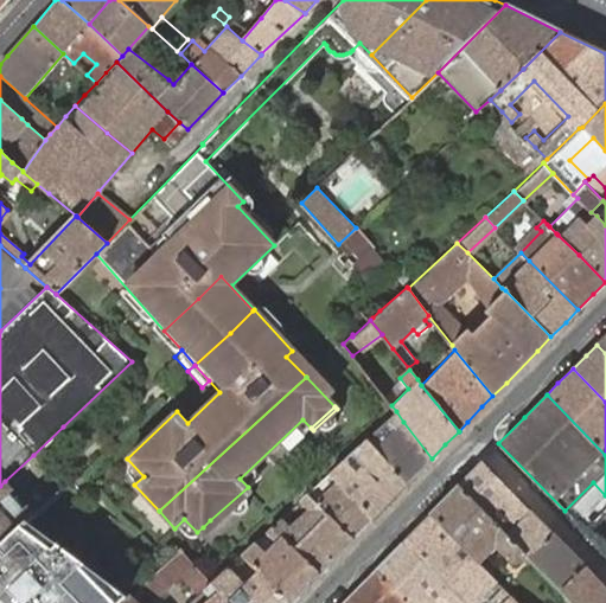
[(375,448),(407,483),(420,469),(432,459),(403,422),(375,448)]
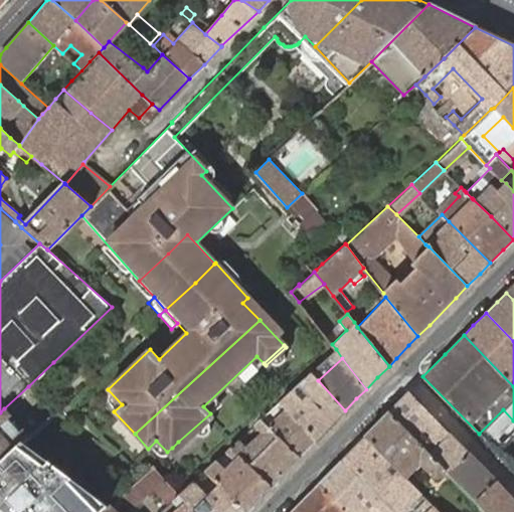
[(292,389),(280,401),(285,407),(317,440),(332,423),(345,410),(318,380),(311,372),(310,372),(305,377),(298,383),(309,394),(302,401),(292,389)]
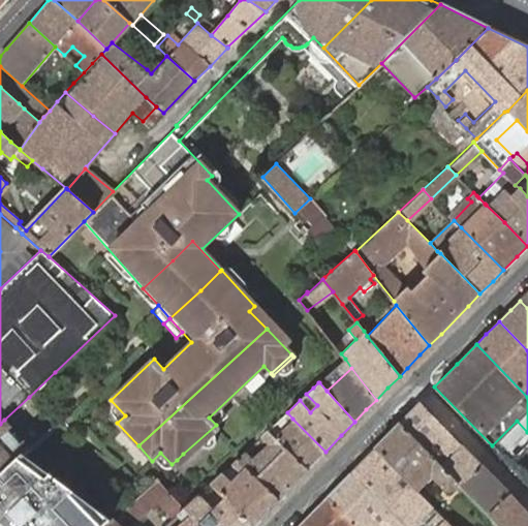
[(462,444),(420,402),(409,412),(399,424),(456,482),(459,485),(482,464),(462,444)]
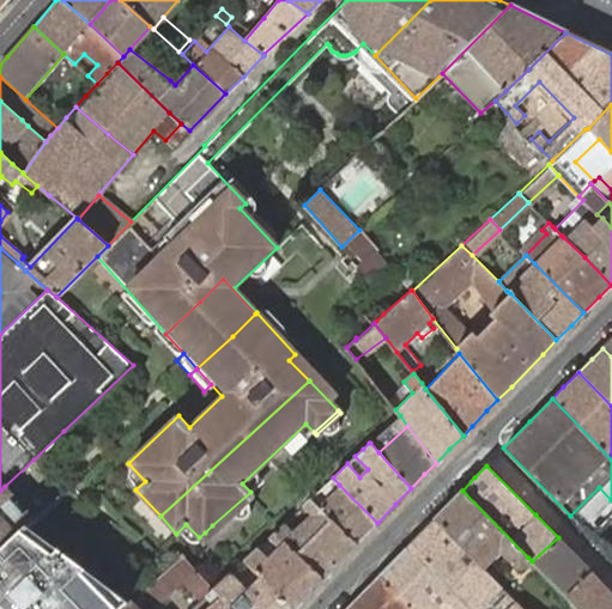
[(317,505),(356,543),(368,533),(377,523),(339,485),(317,505)]
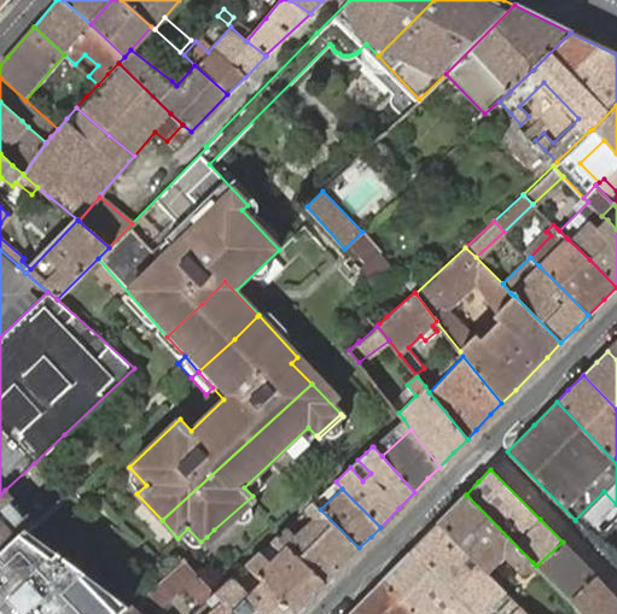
[(0,554),(19,537),(25,531),(35,522),(28,514),(21,520),(6,506),(13,498),(5,490),(0,495),(0,554)]
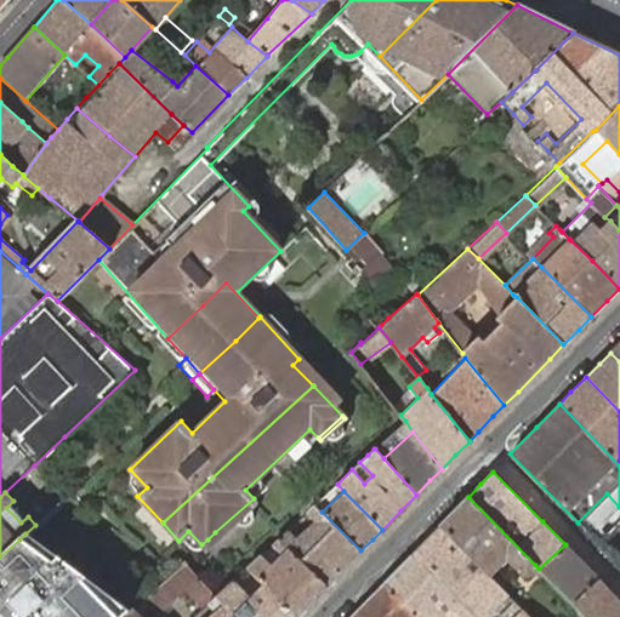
[(601,537),(619,519),(619,507),(607,493),(578,523),(585,530),(599,544),(601,537)]
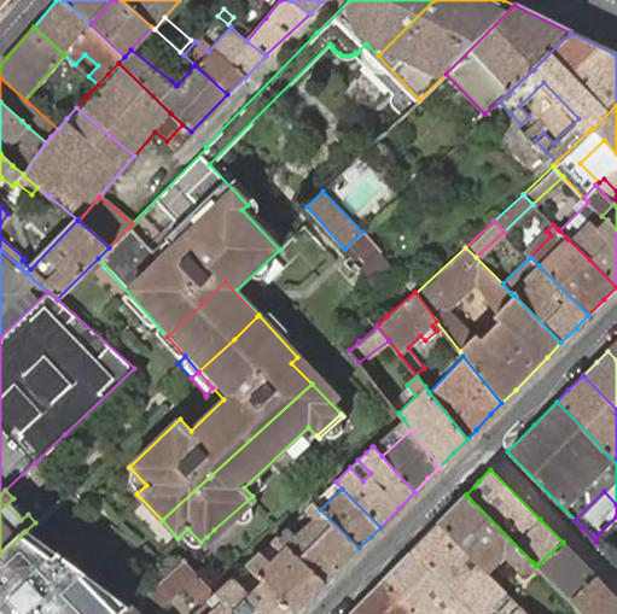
[(525,571),(533,562),(466,495),(452,508),(438,522),(485,572),(505,554),(522,571),(525,571)]
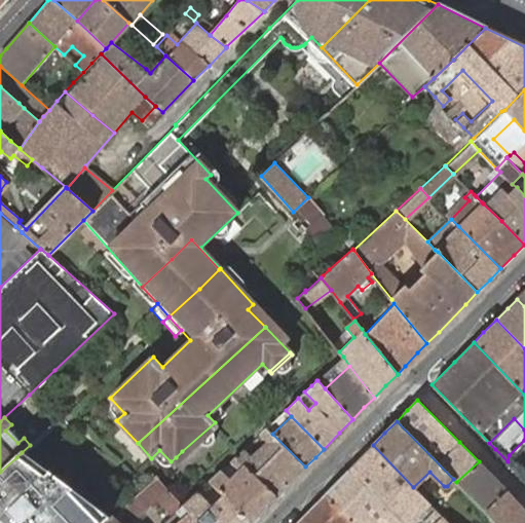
[(176,457),(171,461),(174,465),(217,425),(215,422),(182,451),(176,457)]
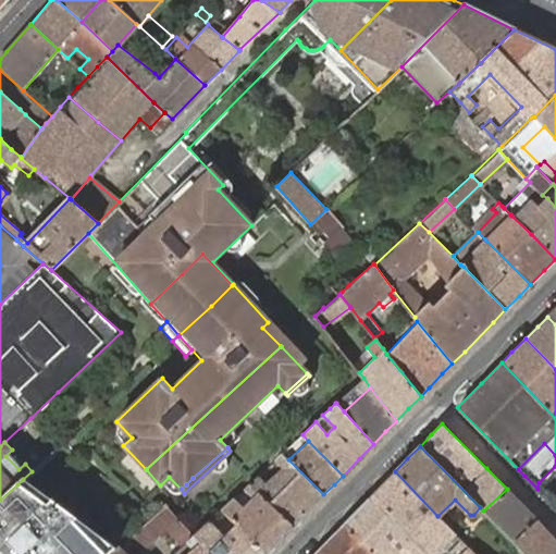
[(25,464),(12,450),(5,456),(19,469),(25,464)]
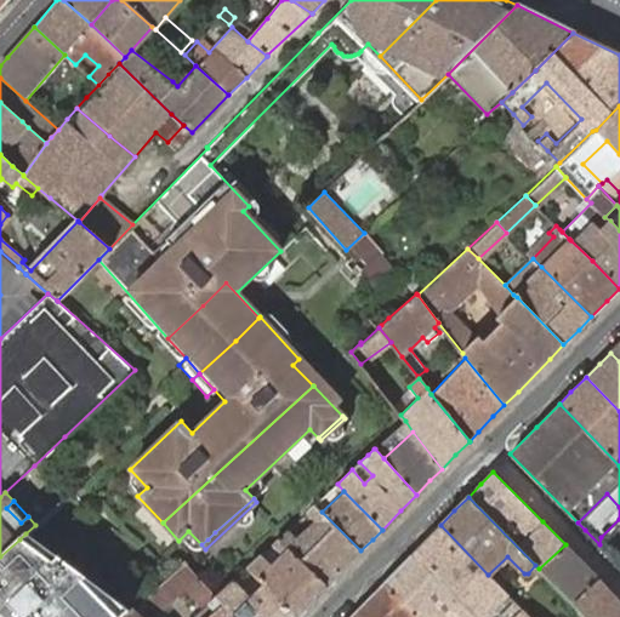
[(278,537),(326,586),(345,567),(360,550),(322,512),(314,504),(307,512),(314,519),(296,537),(288,529),(278,537)]
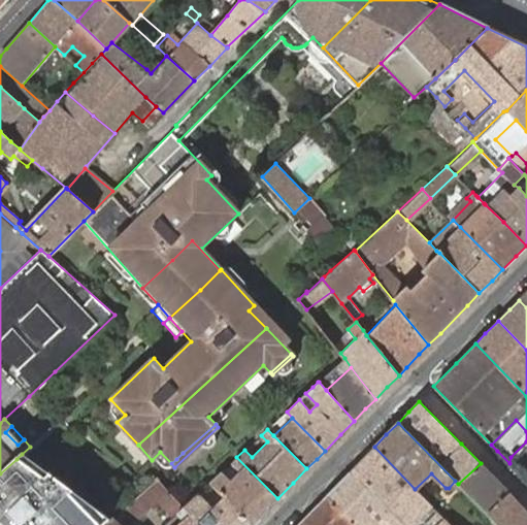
[(450,524),(415,489),(374,447),(363,458),(350,471),(403,524),(450,524)]
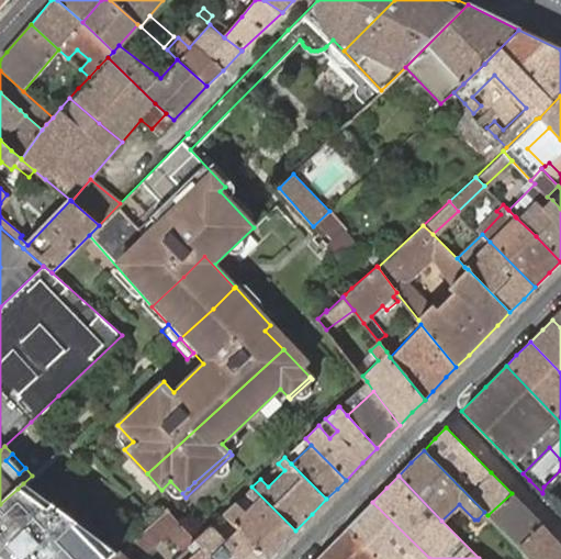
[(18,489),(0,504),(0,557),(48,511),(54,506),(23,483),(18,489)]
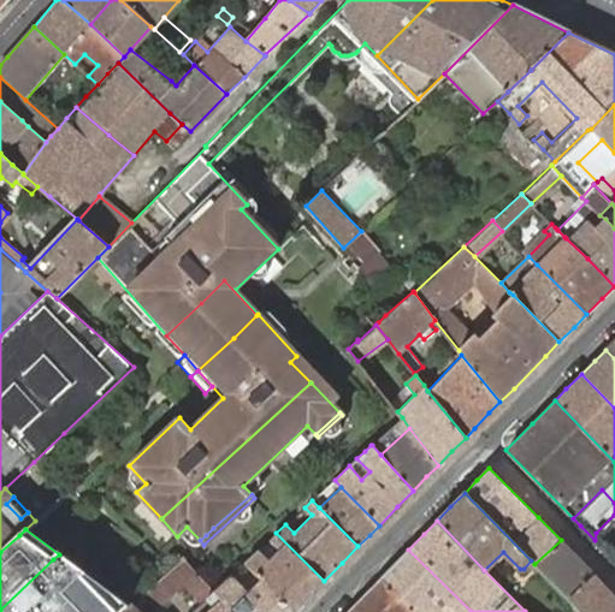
[(261,578),(294,611),(309,596),(324,581),(276,533),(270,539),(279,548),(268,559),(259,548),(244,562),(261,578)]
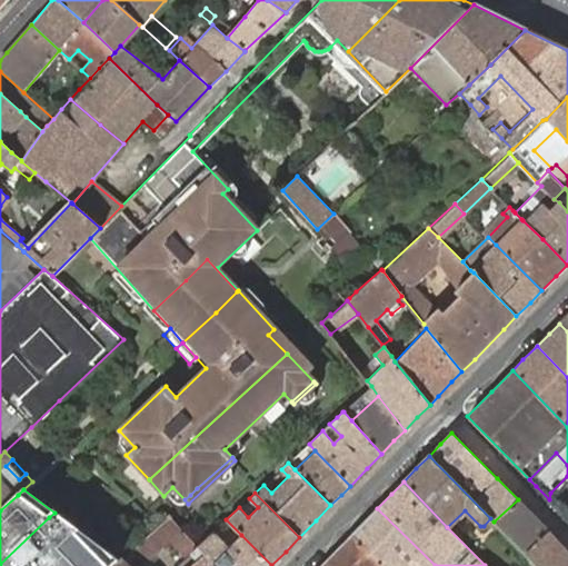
[(249,498),(239,507),(248,517),(258,507),(249,498)]
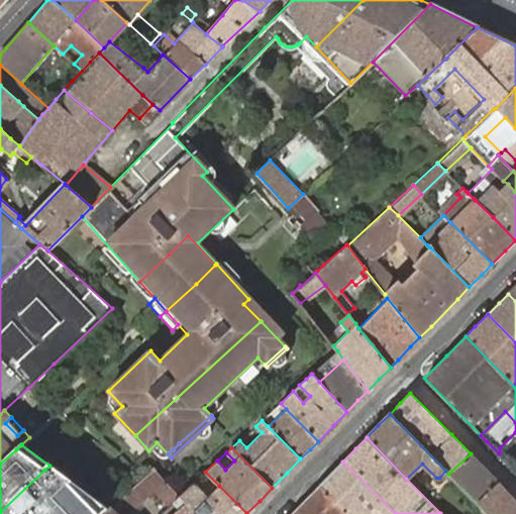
[(448,474),(477,503),(498,481),(484,467),(471,453),(448,474)]
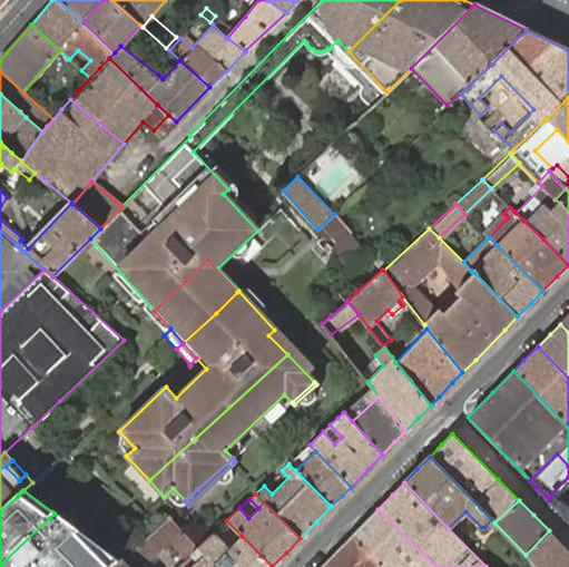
[(435,566),(378,509),(365,521),(352,535),(383,566),(435,566)]
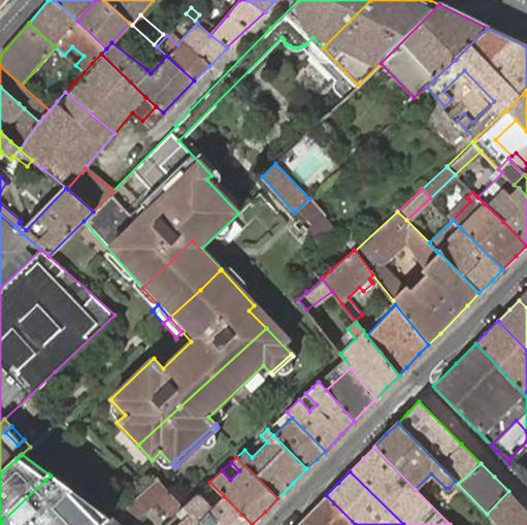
[(45,480),(0,523),(0,524),(51,524),(71,506),(79,498),(51,476),(45,480)]
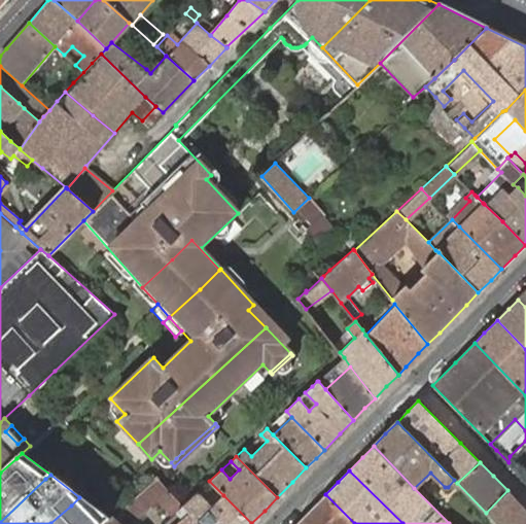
[(113,516),(108,520),(104,523),(126,523),(156,497),(174,515),(183,504),(168,488),(167,487),(156,476),(113,516)]
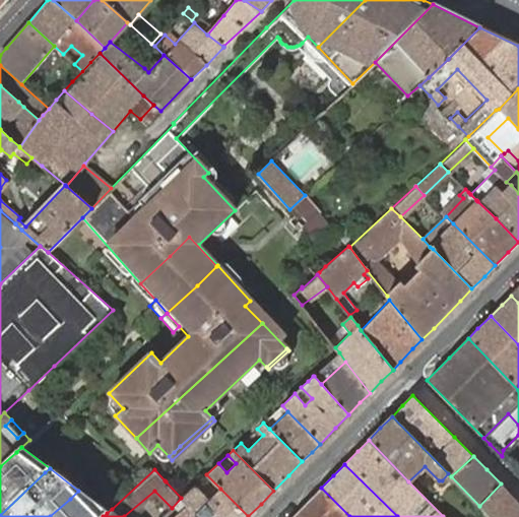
[(206,474),(196,485),(209,499),(220,489),(206,474)]
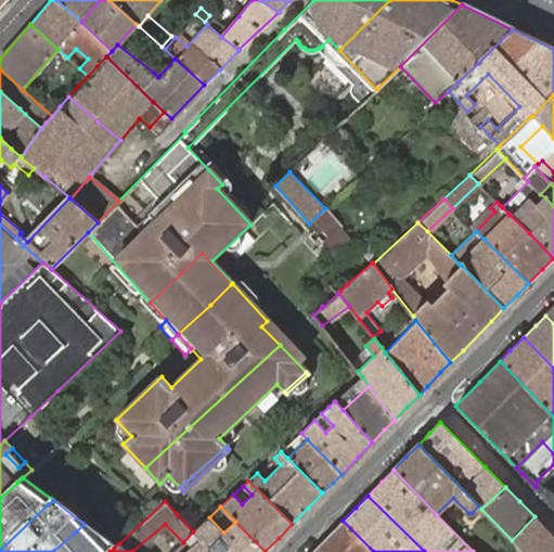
[(523,551),(553,551),(553,536),(550,531),(535,516),(512,540),(523,551)]
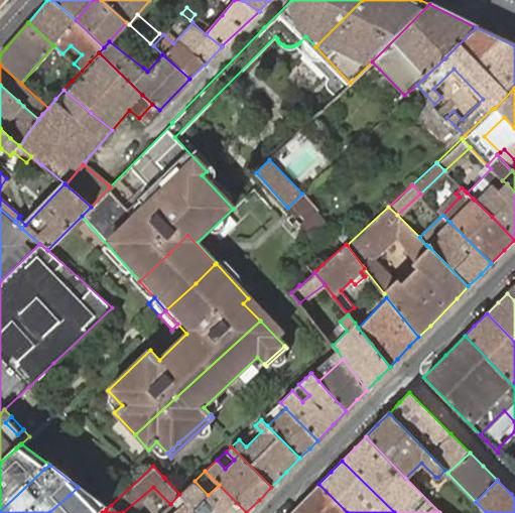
[(195,481),(179,494),(185,501),(197,512),(246,512),(219,485),(208,495),(195,481)]
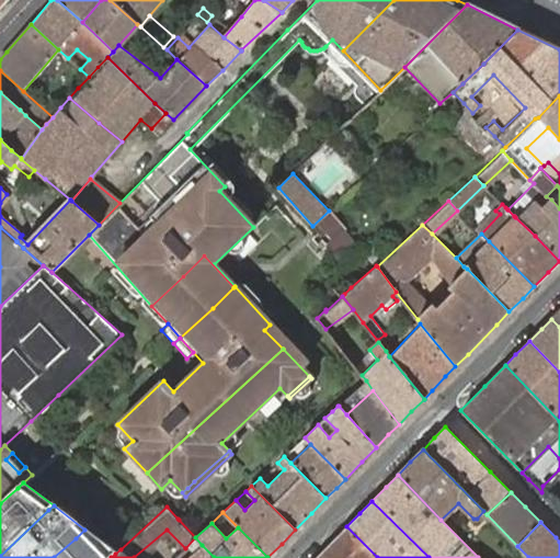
[(377,557),(346,526),(335,538),(316,557),(377,557)]
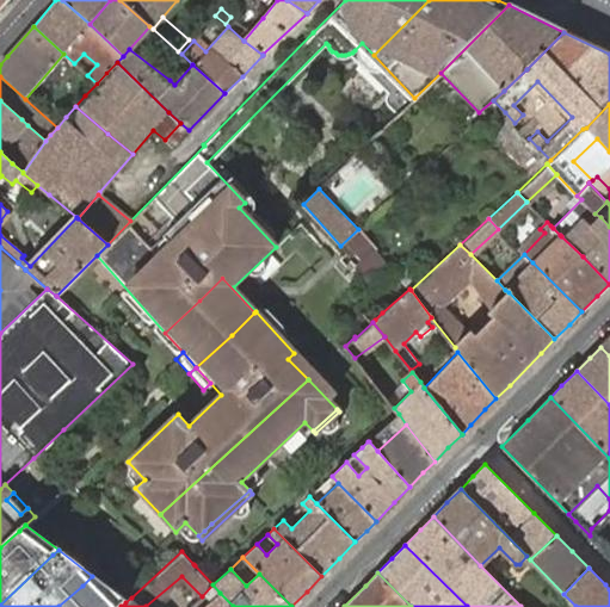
[(121,606),(125,602),(92,576),(82,586),(59,606),(121,606)]
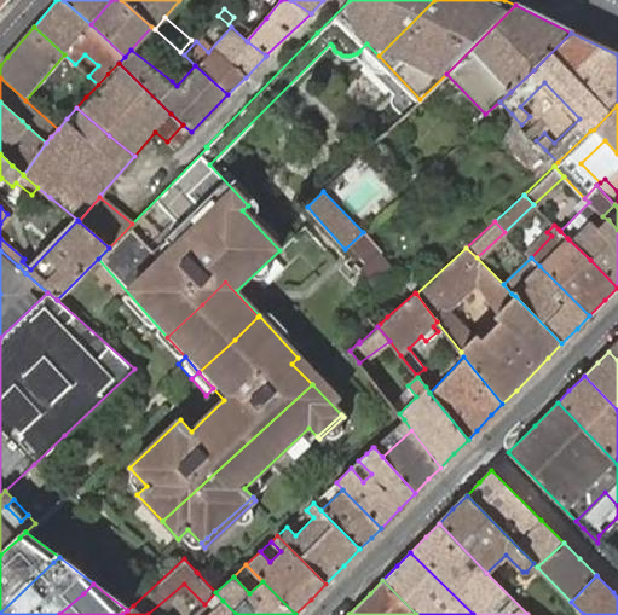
[(236,614),(223,601),(215,592),(204,604),(191,614),(236,614)]
